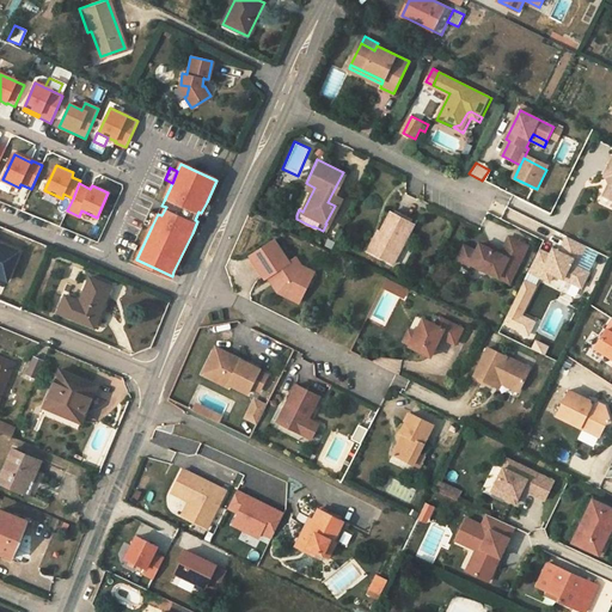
[(306,183),(304,187),(310,189),(299,209),(303,212),(314,188),(306,183)]
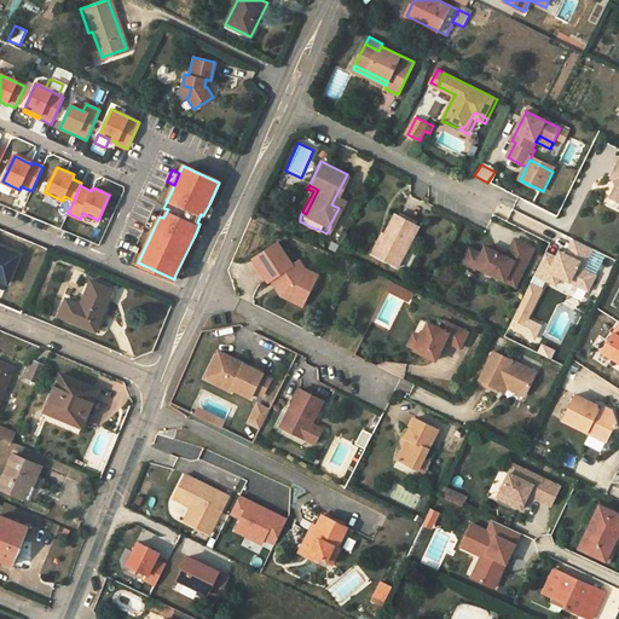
[(343,198),(336,195),(331,204),(339,208),(343,198)]
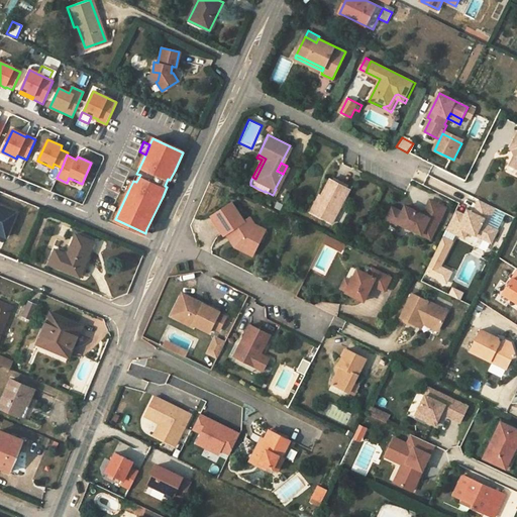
[(175,171),(170,180),(176,183),(181,173),(175,171)]
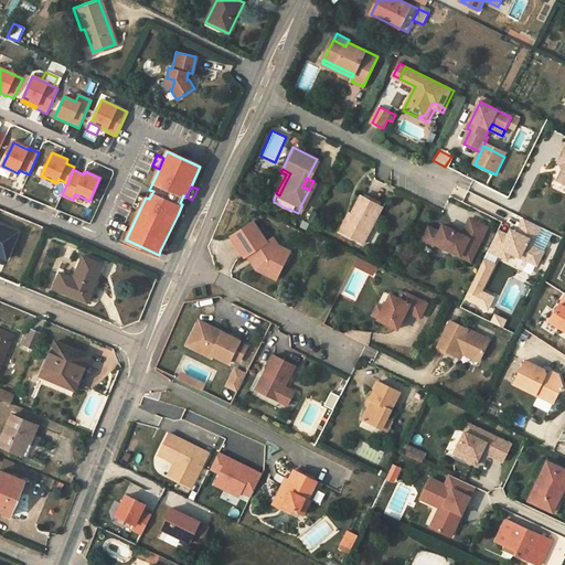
[(140,209),(146,198),(139,194),(134,205),(140,209)]
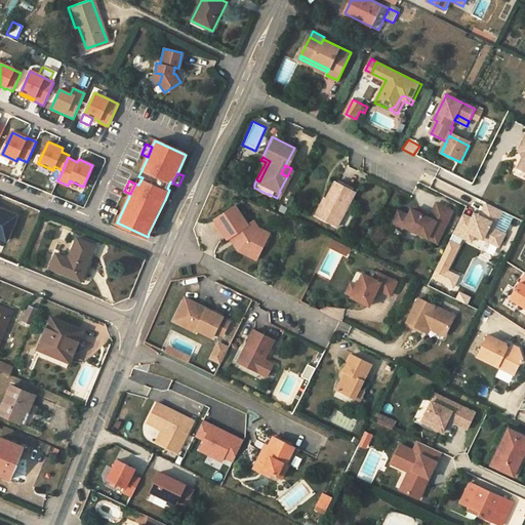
[(355,192),(335,182),(326,199),(329,200),(320,217),(336,226),(355,192)]
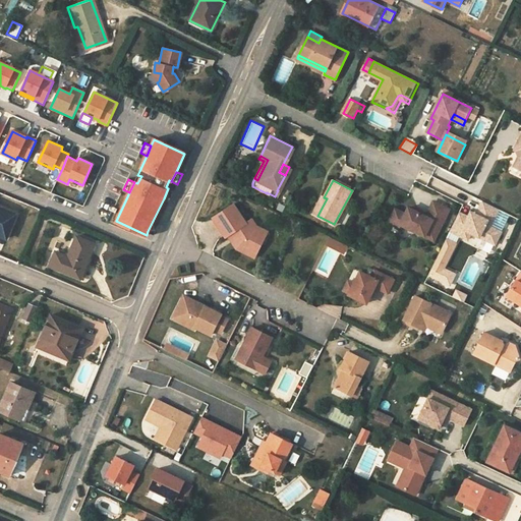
[(174,191),(168,188),(164,198),(169,201),(174,191)]
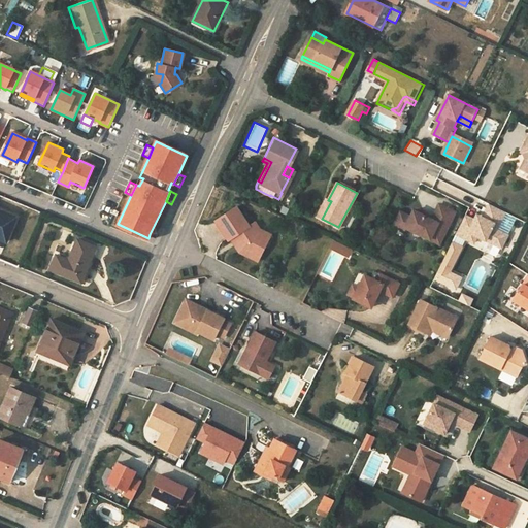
[(328,200),(326,199),(317,216),(322,219),(331,201),(328,200)]
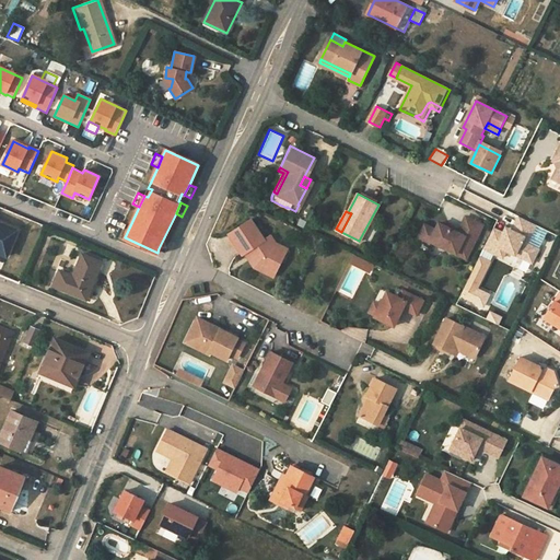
[(485,226),(467,218),(459,233),(456,234),(452,232),(453,230),(440,223),(436,231),(426,225),(419,238),(431,244),(432,242),(467,259),(485,226)]
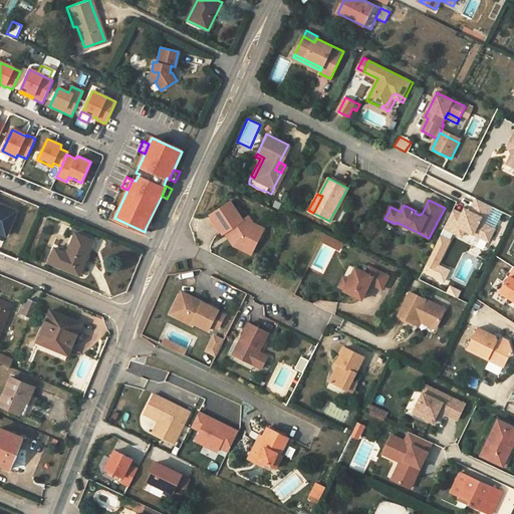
[(428,264),(437,269),(454,234),(458,227),(465,231),(489,243),(495,231),(484,225),(493,208),(477,200),(472,211),(463,216),(454,211),(428,264)]
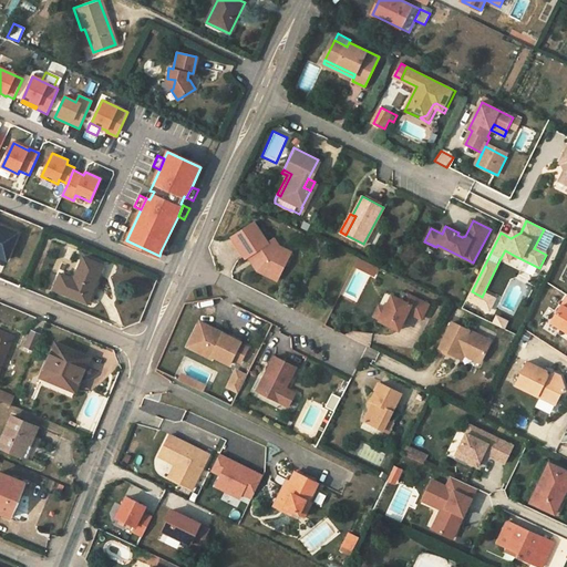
[(230,236),(245,257),(247,256),(249,254),(256,265),(275,274),(285,255),(275,249),(269,240),(267,241),(253,222),(230,236)]
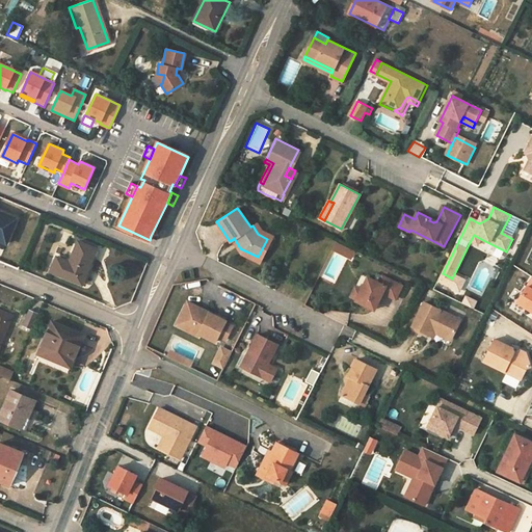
[(17,218),(0,211),(0,241),(6,244),(17,218)]
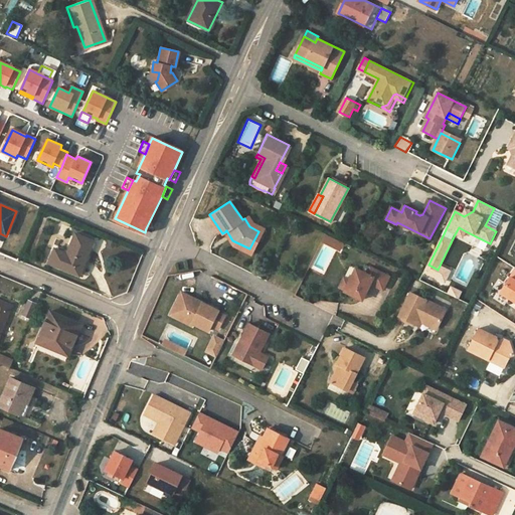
[(232,240),(226,230),(224,232),(232,245),(250,253),(264,228),(252,223),(247,215),(244,218),(249,226),(259,231),(249,248),(232,240)]
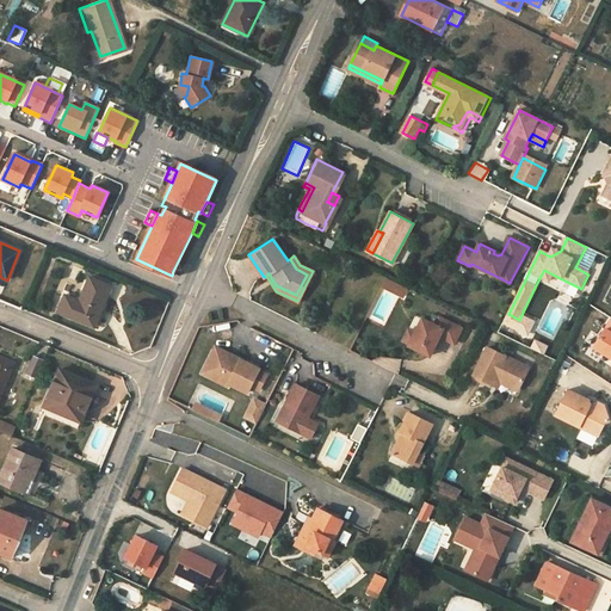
[(179,259),(173,271),(180,275),(186,263),(179,259)]
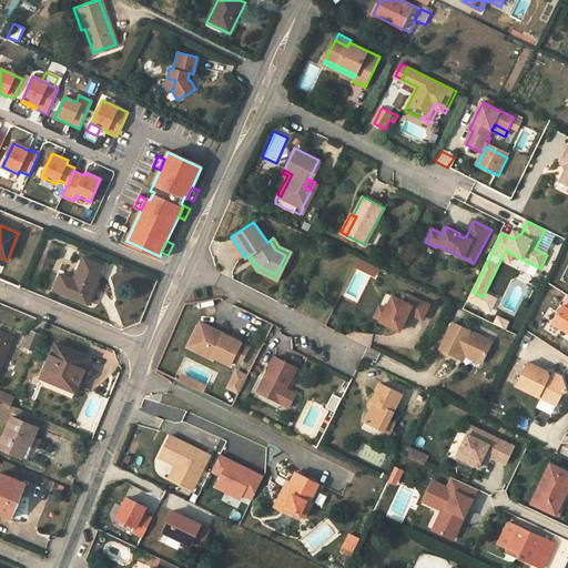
[(506,251),(501,259),(510,263),(514,255),(506,251)]
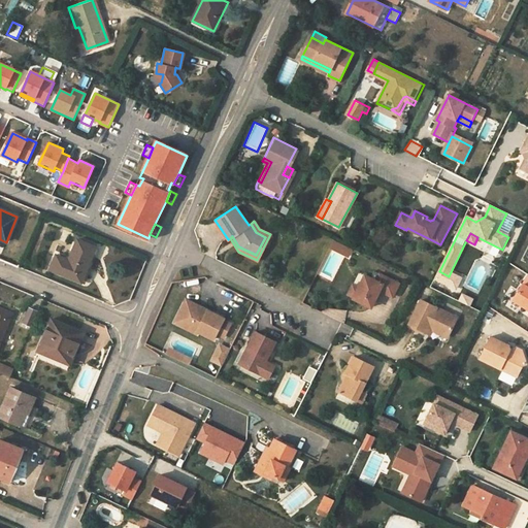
[(57,255),(51,269),(81,283),(97,248),(78,239),(69,260),(57,255)]
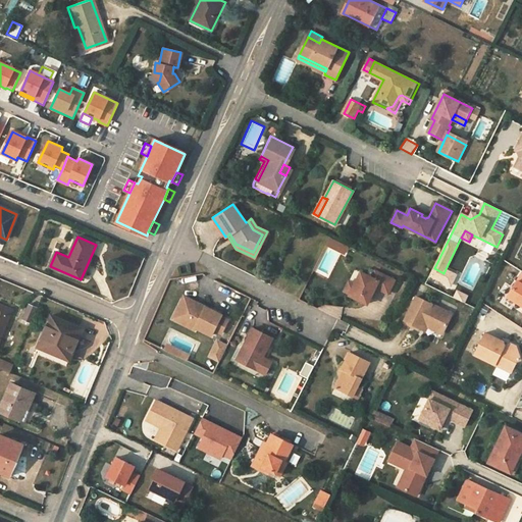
[(343,255),(347,247),(327,237),(323,245),(343,255)]
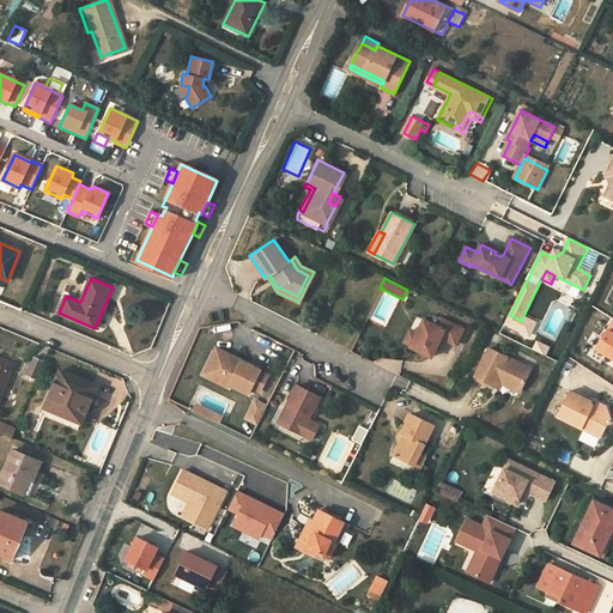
[(437,326),(424,319),(416,334),(411,345),(410,346),(431,357),(441,338),(455,345),(463,329),(441,317),(437,326)]
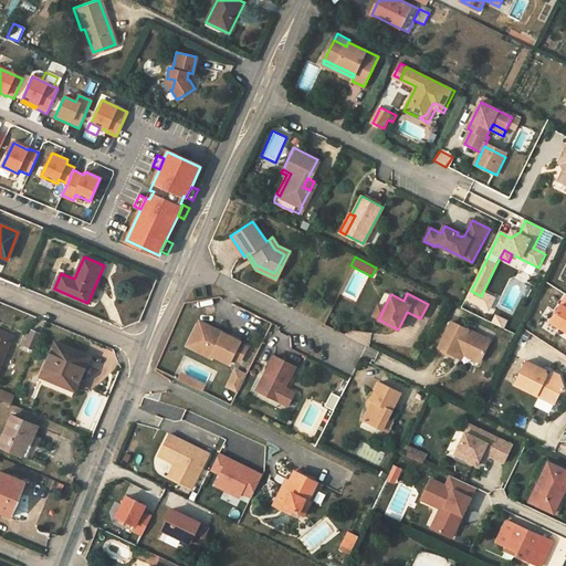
[(565,296),(549,322),(565,332),(565,296)]
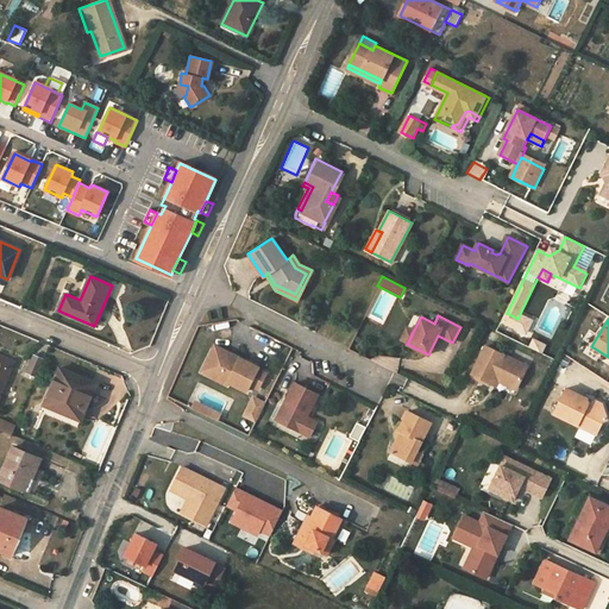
[(408,343),(413,332),(407,328),(401,339),(408,343)]
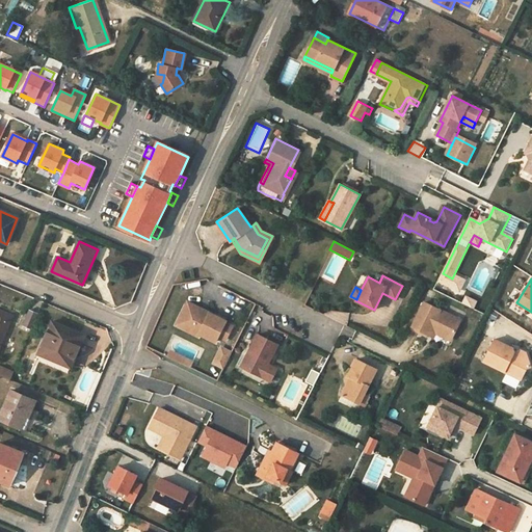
[(460,303),(473,309),(476,300),(463,295),(460,303)]
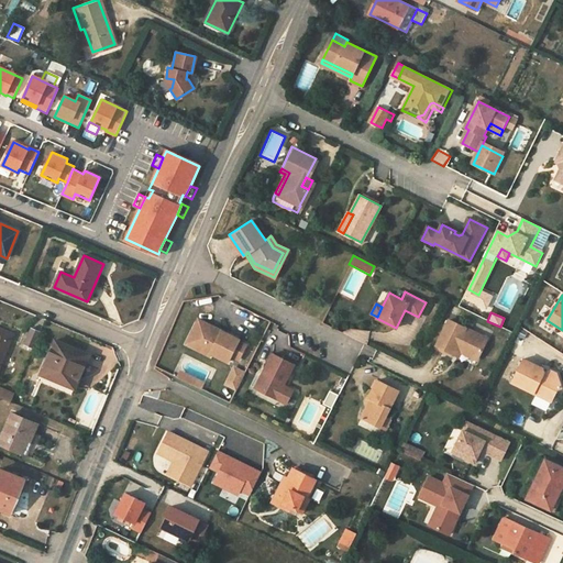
[(449,320),(434,348),(451,356),(452,354),(456,346),(477,357),(486,339),(449,320)]
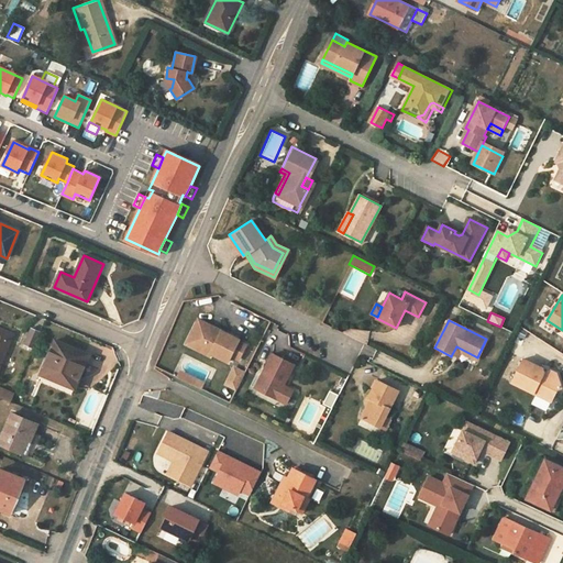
[(216,332),(196,322),(194,326),(213,335),(216,332)]
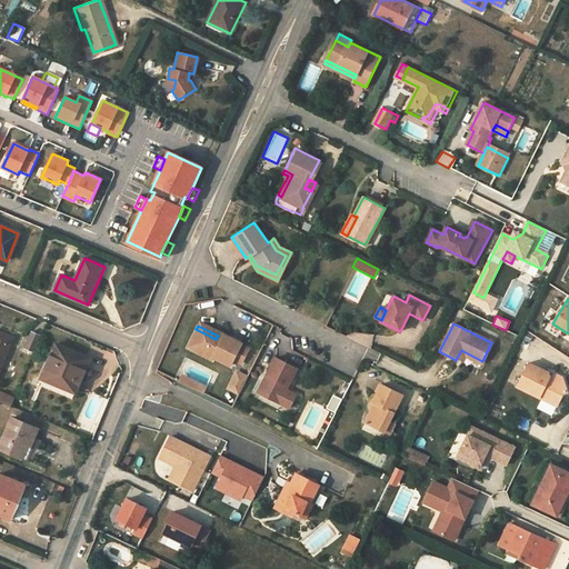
[(199,357),(210,362),(211,360),(228,368),(231,362),(239,366),(246,351),(238,347),(239,346),(218,336),(216,339),(196,329),(189,345),(202,351),(199,357)]
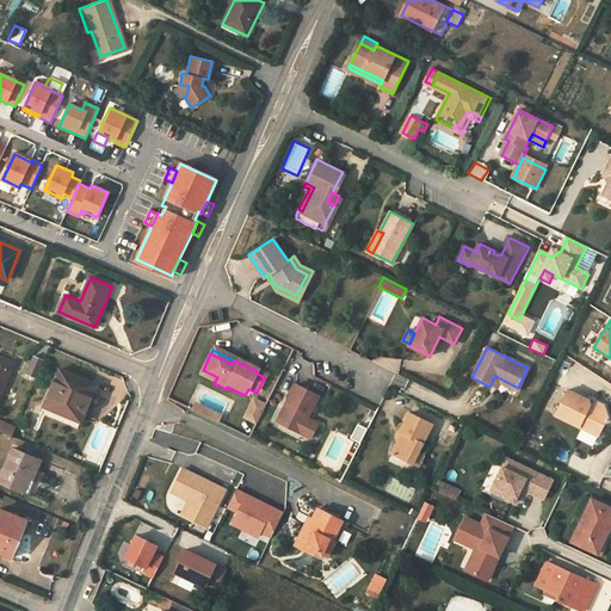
[(0,396),(14,362),(0,356),(0,396)]
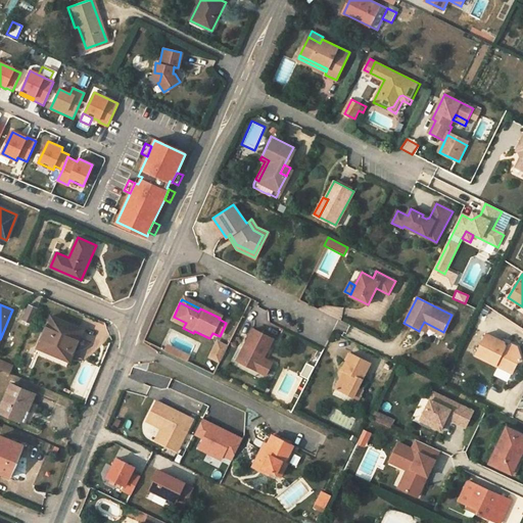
[(32,323),(38,310),(29,305),(22,320),(32,323)]
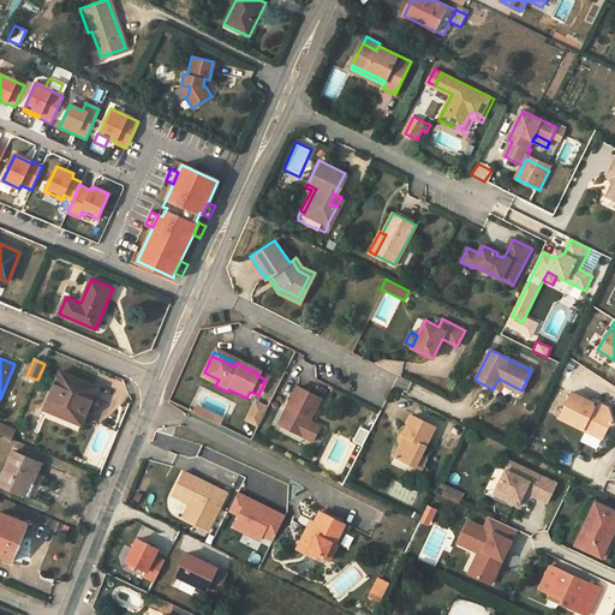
[(83,410),(93,386),(60,372),(45,410),(82,425),(87,412),(83,410)]
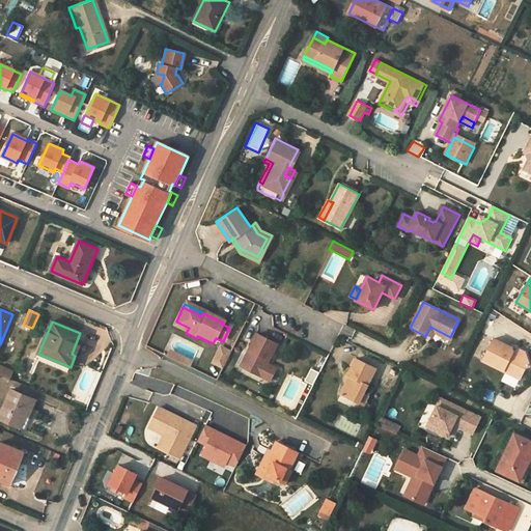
[(189,328),(176,322),(173,328),(186,333),(189,328)]
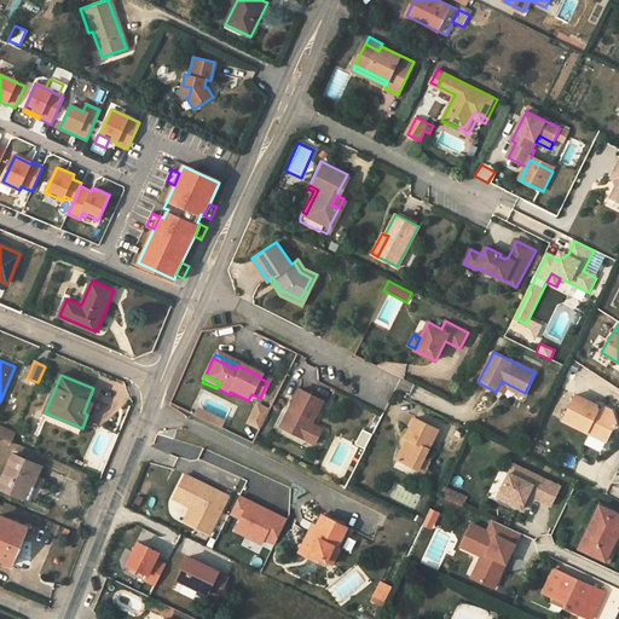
[(497,389),(503,392),(505,387),(524,397),(525,393),(502,381),(497,389)]
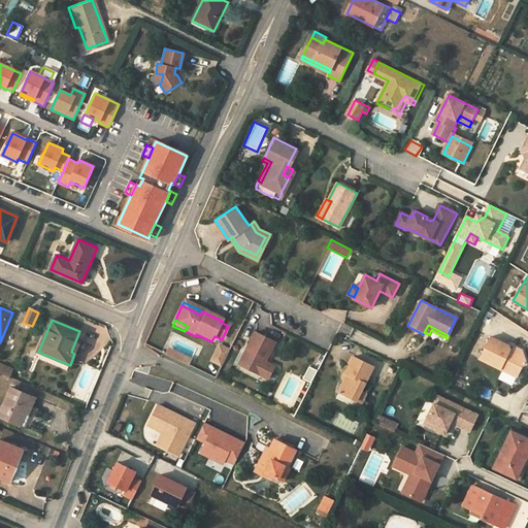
[(84,333),(79,331),(71,352),(74,354),(84,333)]
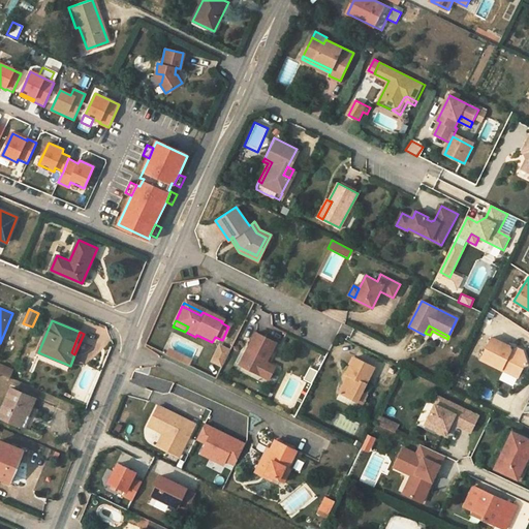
[(275,344),(254,335),(247,351),(251,353),(244,369),(269,381),(274,369),(265,364),(275,344)]
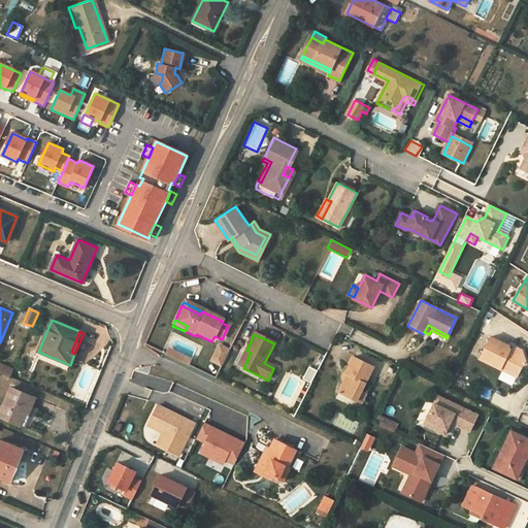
[(517,376),(522,366),(526,364),(522,351),(517,353),(513,351),(509,350),(508,347),(490,337),(480,359),(502,370),(517,376)]
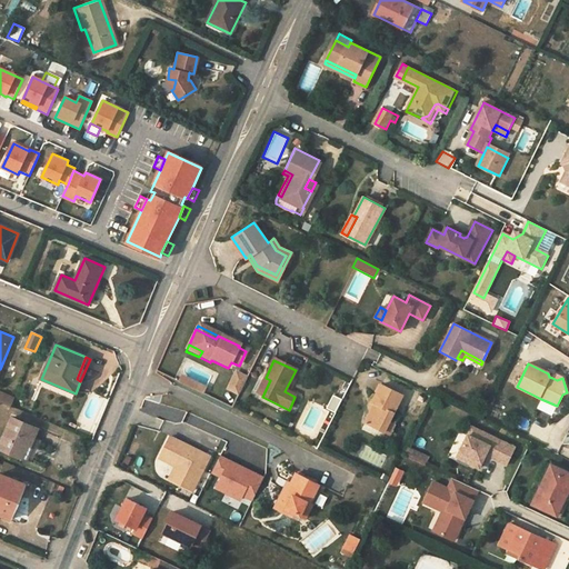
[(176,385),(200,395),(207,380),(183,369),(176,385)]
